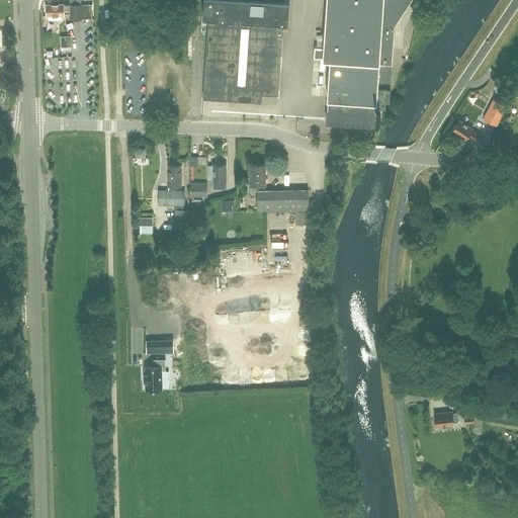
[(64,13),(71,13),(71,18),(82,18),(81,0),(70,0),(70,4),(64,4),(64,3),(59,3),(59,0),(47,0),(48,3),(47,3),(47,14),(64,14),(64,13)]
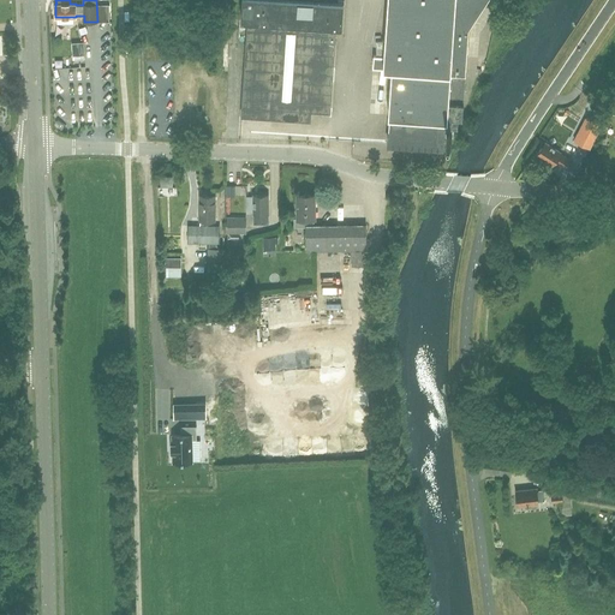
[(242,0),(240,19),(248,21),(242,117),(281,119),(281,109),(329,112),(335,25),(342,27),(345,1),(336,0),(242,0)]
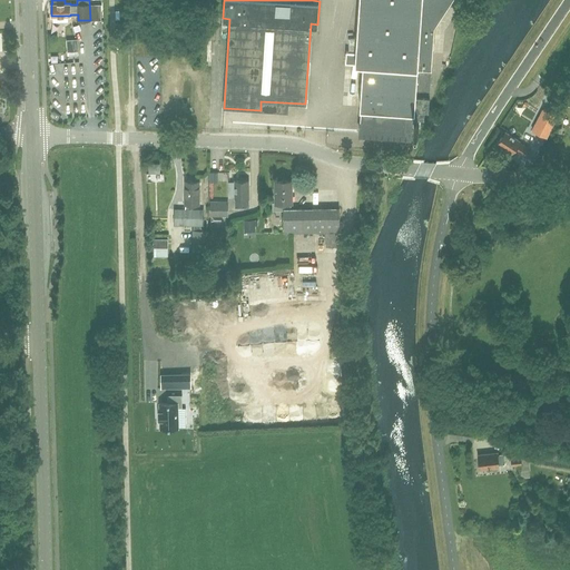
[(360,0),(357,37),(347,38),(349,51),(346,51),(345,62),(355,64),(355,65),(364,65),(363,87),(360,134),(410,137),(411,121),(413,121),(412,128),(419,128),(420,121),(416,121),(416,117),(424,118),(424,110),(429,110),(431,70),(432,49),(434,26),(444,10),(449,5),(450,3),(449,3),(451,0),(360,0)]
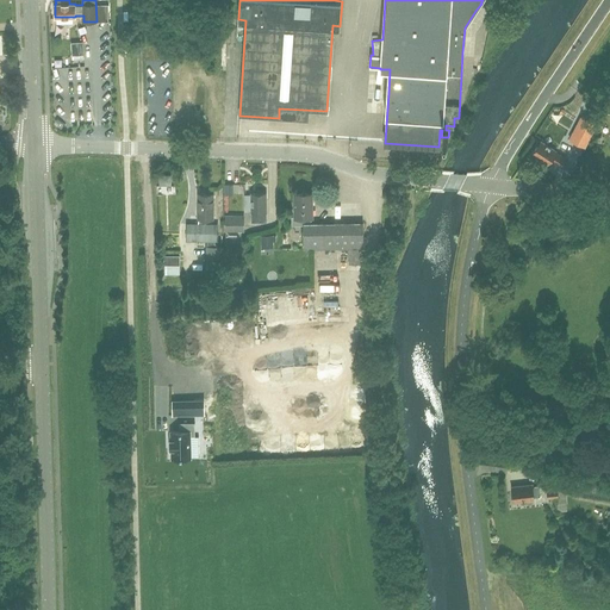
[(70,43),(73,58),(83,58),(82,42),(70,43)]
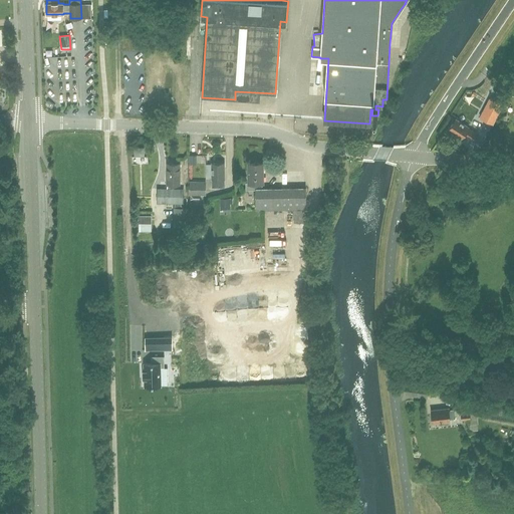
[(492,123),(502,103),(490,97),(480,117),(492,123)]
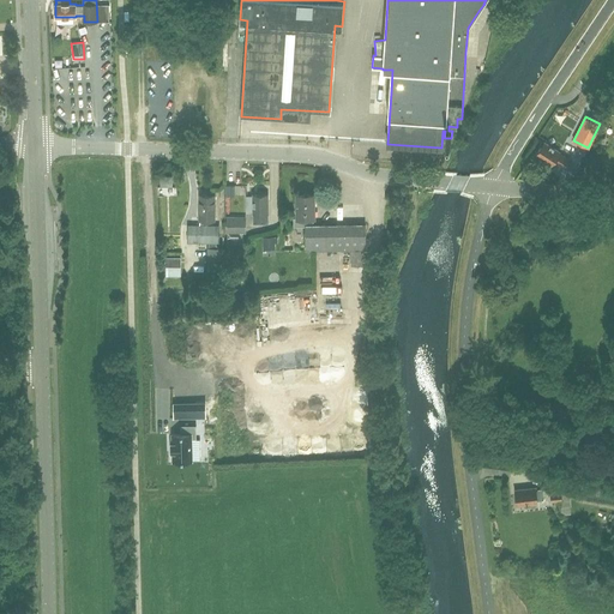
[(553,166),(555,162),(565,168),(570,160),(560,154),(561,152),(545,142),(536,155),(553,166)]
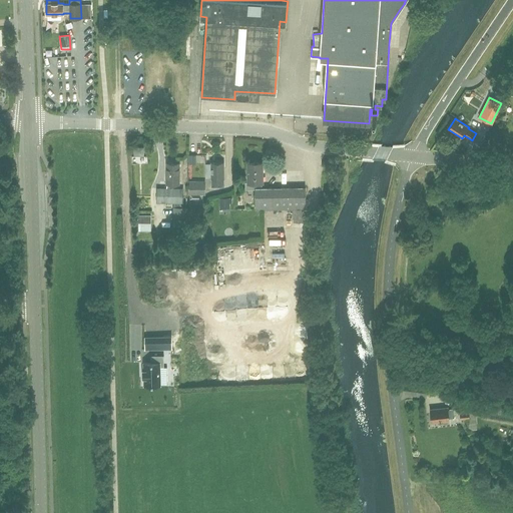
[(263,161),(247,162),(247,181),(245,181),(245,189),(255,189),(255,209),(291,209),(291,212),(293,212),(294,222),(305,221),(304,209),(306,209),(306,188),(263,188),(262,182),(264,182),(263,161)]
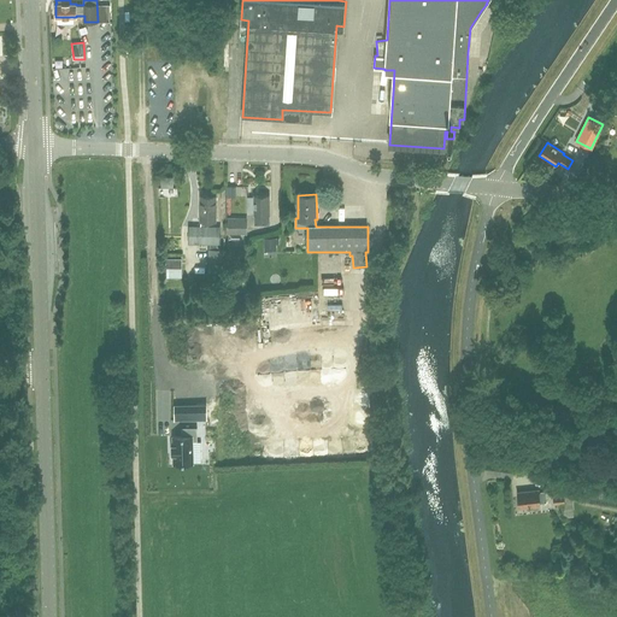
[(215,197),(200,195),(199,216),(200,216),(200,222),(200,225),(188,225),(188,244),(210,244),(210,248),(209,248),(207,271),(215,271),(215,278),(224,278),(224,271),(225,271),(227,250),(218,250),(217,244),(221,244),(221,225),(207,225),(207,222),(215,222),(215,197)]
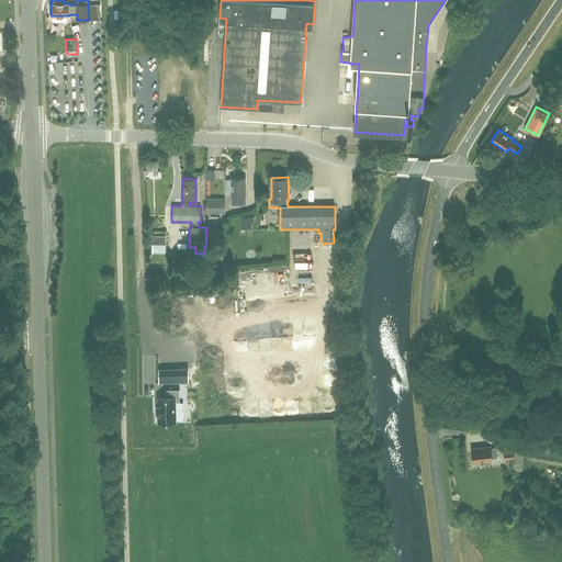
[(245,178),(231,178),(232,204),(245,204),(245,195),(245,178)]
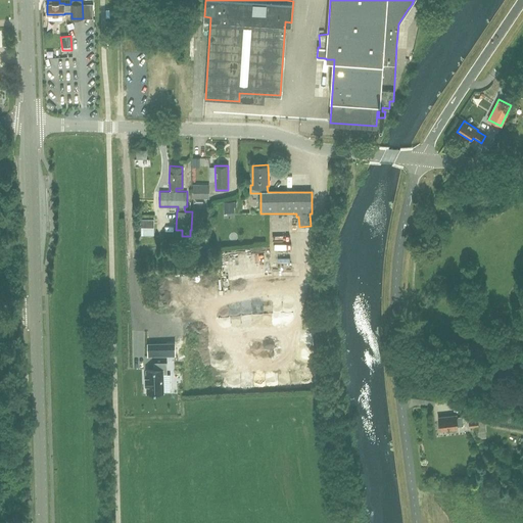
[(193,184),(193,203),(203,203),(203,198),(209,198),(209,184),(193,184)]
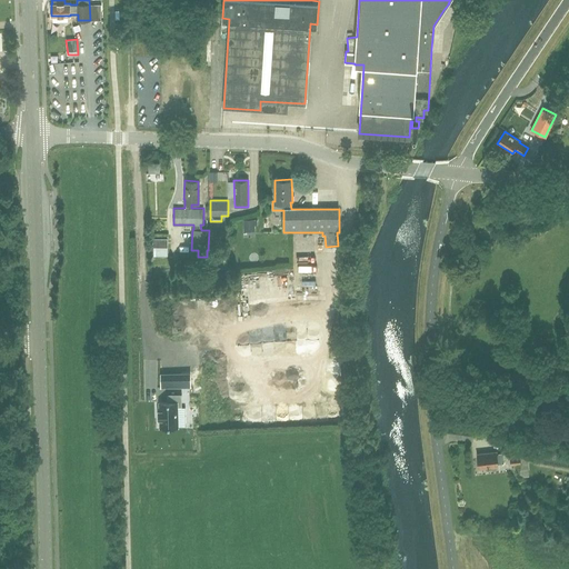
[(243,220),(243,228),(256,228),(255,219),(243,220)]
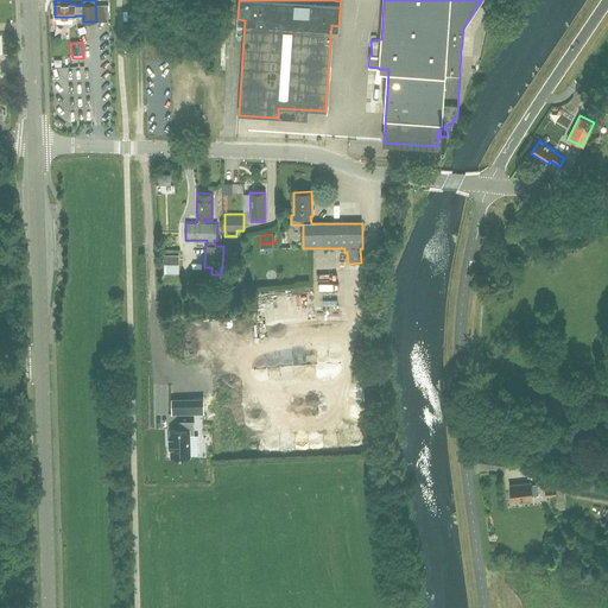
[(252,245),(225,245),(226,264),(252,263),(252,245)]
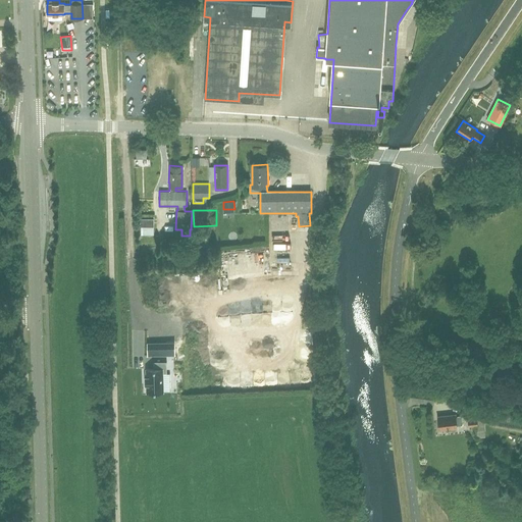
[(155,218),(141,218),(141,226),(155,226),(155,218)]
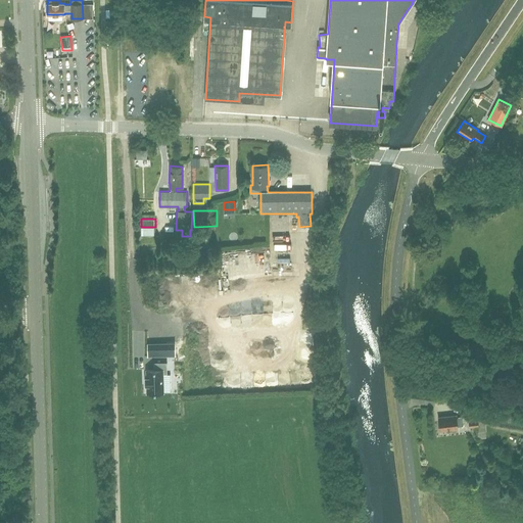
[(206,241),(204,229),(198,230),(198,233),(192,234),(194,243),(199,242),(200,243),(206,241)]
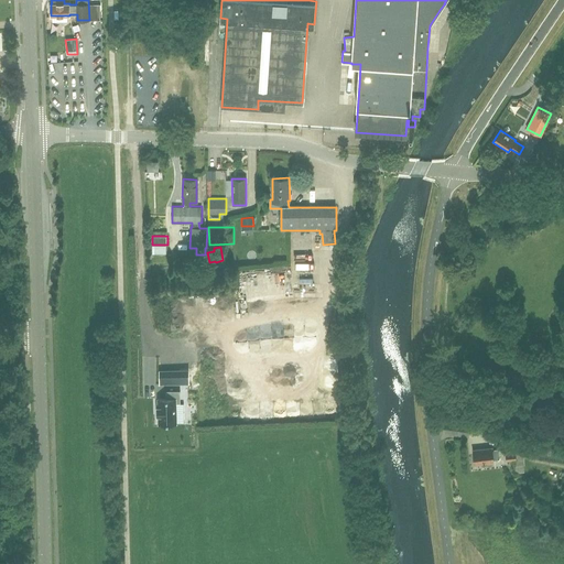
[(239,303),(239,293),(218,293),(217,303),(239,303)]
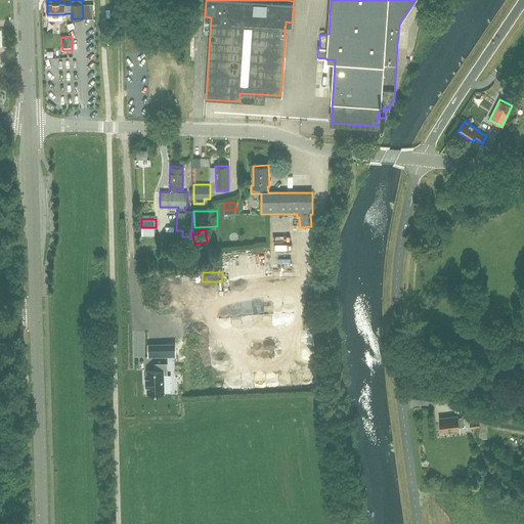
[(250,311),(261,311),(260,300),(249,301),(250,311)]
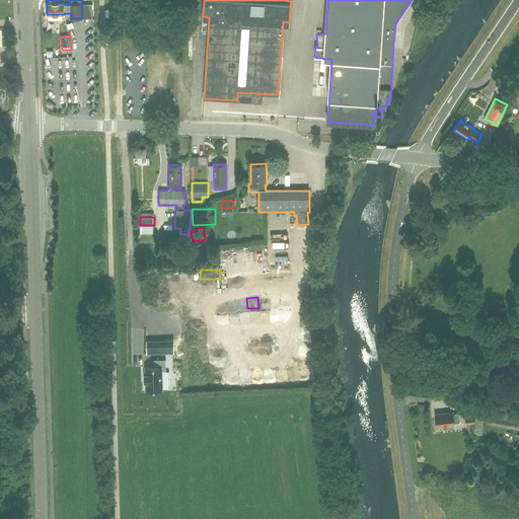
[(269,307),(268,298),(258,298),(258,307),(269,307)]
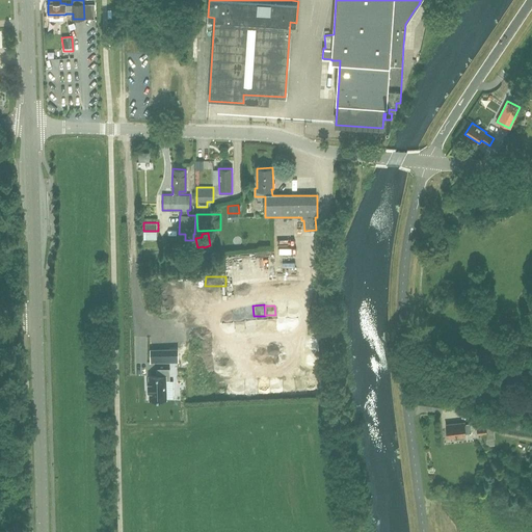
[(177,347),(168,347),(168,361),(178,360),(177,347)]
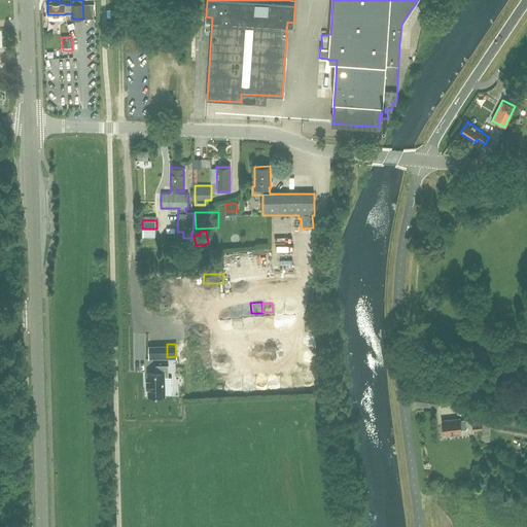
[(168,376),(168,363),(154,363),(154,371),(147,371),(147,380),(146,380),(146,382),(148,382),(147,385),(146,387),(148,387),(148,395),(149,395),(149,397),(156,397),(156,395),(165,395),(164,376),(168,376)]
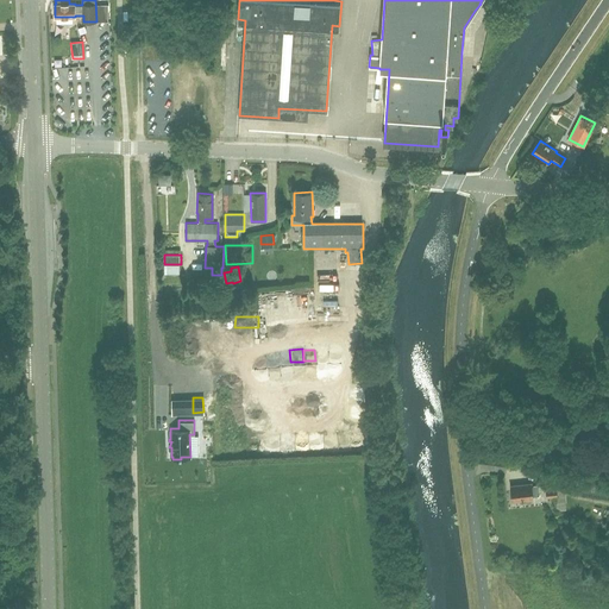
[(539,485),(532,487),(532,484),(510,487),(513,502),(533,500),(533,496),(540,496),(539,485)]
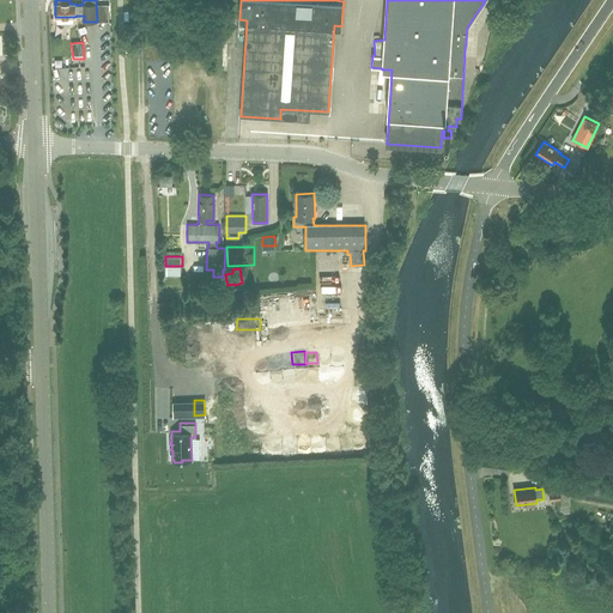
[(583,523),(582,533),(595,533),(596,525),(593,525),(593,523),(583,523)]
